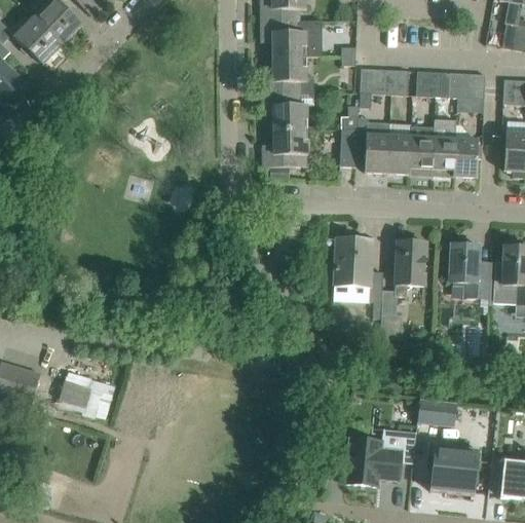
[(63,44),(82,25),(67,10),(57,0),(50,0),(35,16),(63,44)]
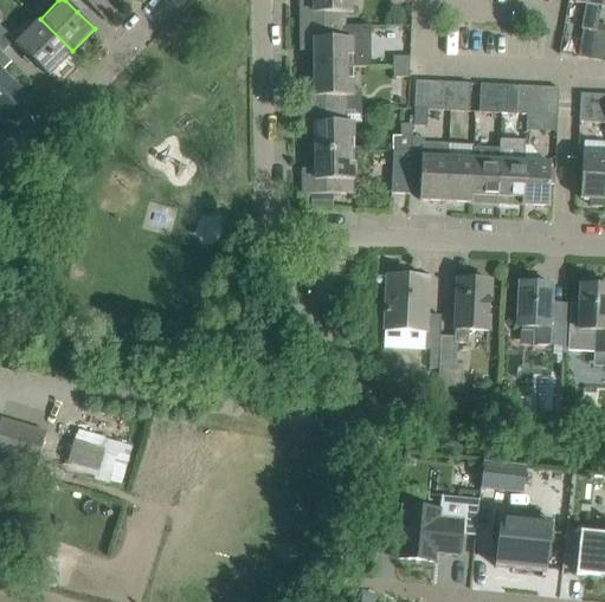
[(88,0),(105,17),(122,0),(88,0)]
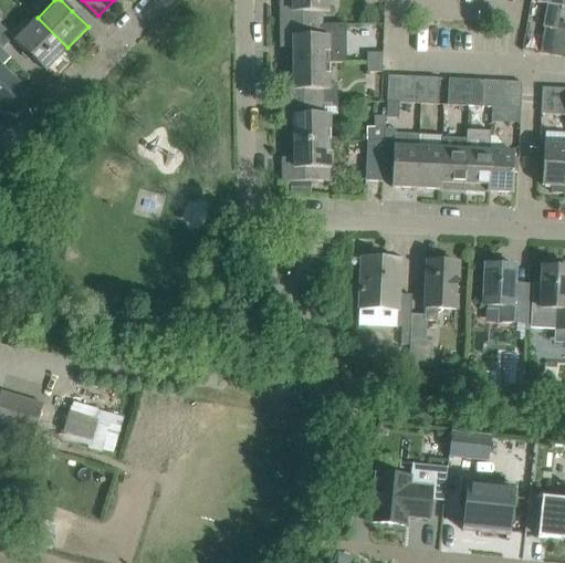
[(328,9),(328,0),(281,0),(282,22),(322,21),(321,9),(328,9)]
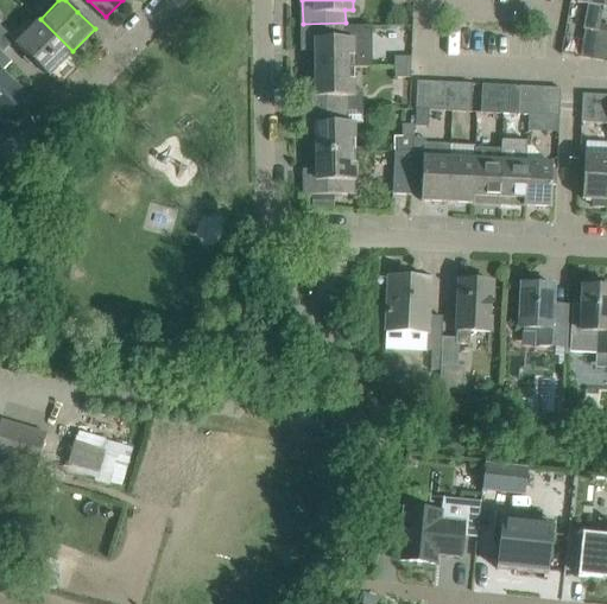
[(577,0),(588,1),(583,26),(586,26),(600,29),(601,16),(604,5),(605,0),(577,0)]
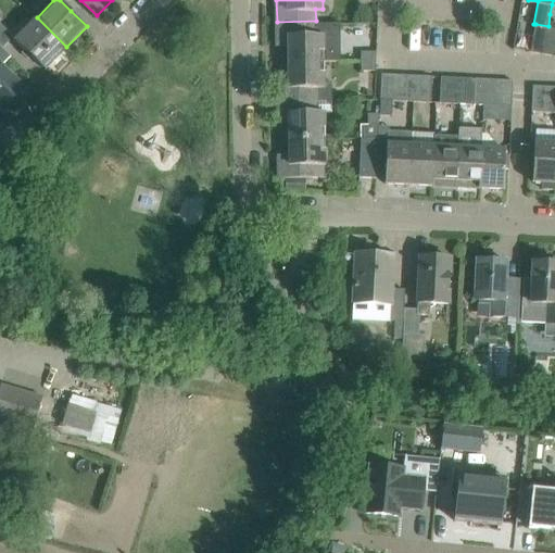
[(37,17),(16,38),(46,67),(66,47),(37,17)]
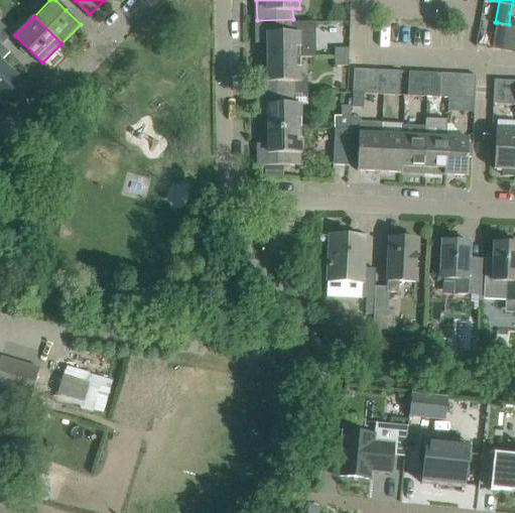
[(0,39),(3,42),(13,32),(0,19),(0,39)]
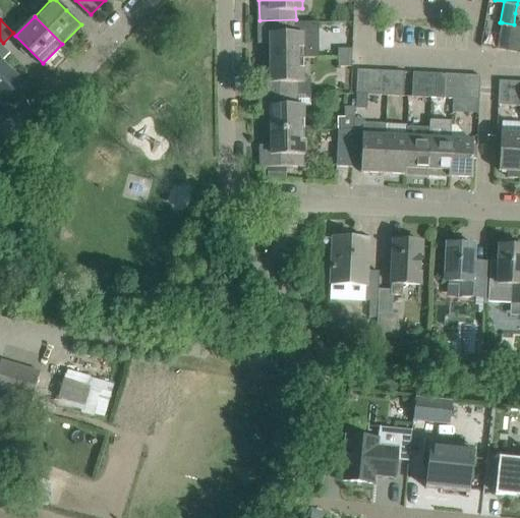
[(296,19),(260,20),(260,41),(271,41),(271,56),(303,56),(303,32),(296,32),(296,19)]
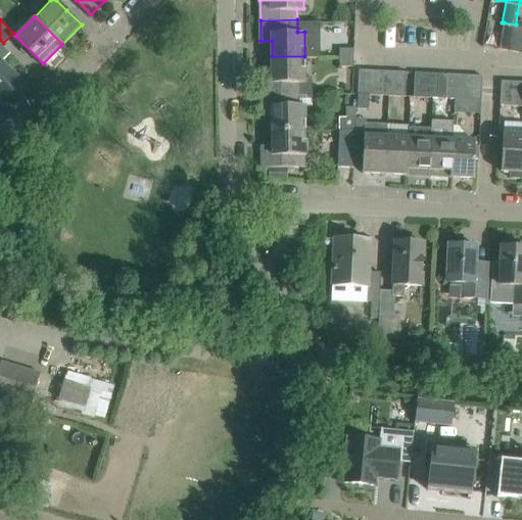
[(515,25),(504,22),(500,46),(511,49),(515,25)]
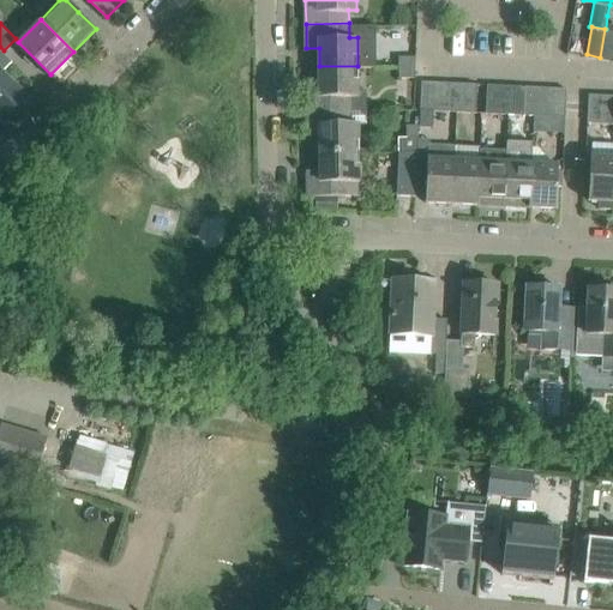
[(600,58),(612,60),(612,30),(605,29),(600,58)]
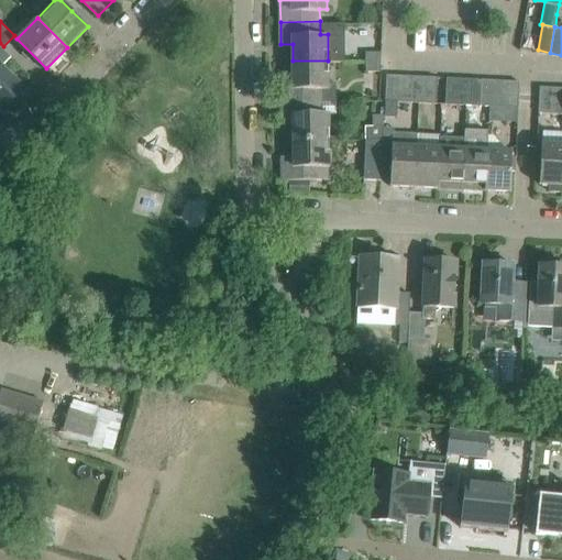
[(28,88),(11,73),(2,64),(11,54),(3,46),(0,43),(0,105),(6,110),(10,106),(14,111),(26,99),(21,95),(28,88)]
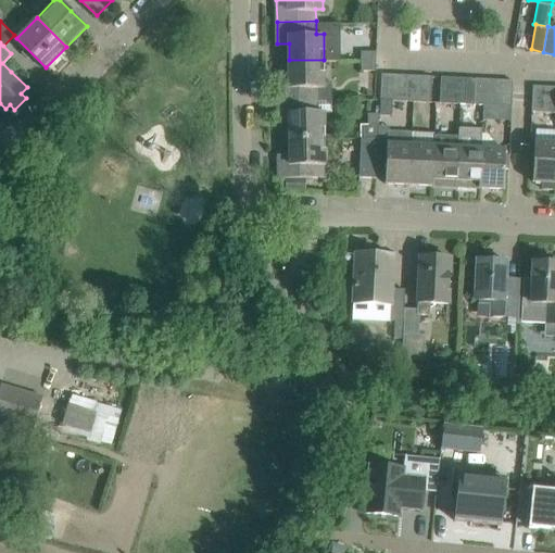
[(362,59),(376,59),(377,50),(362,50),(362,59)]
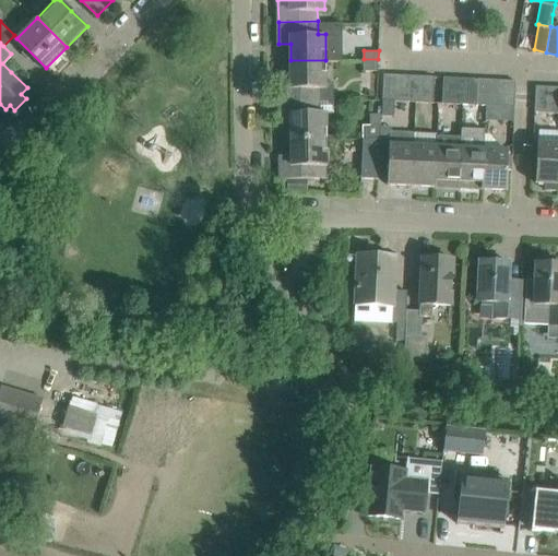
[(364,59),(364,69),(378,69),(378,59),(364,59)]
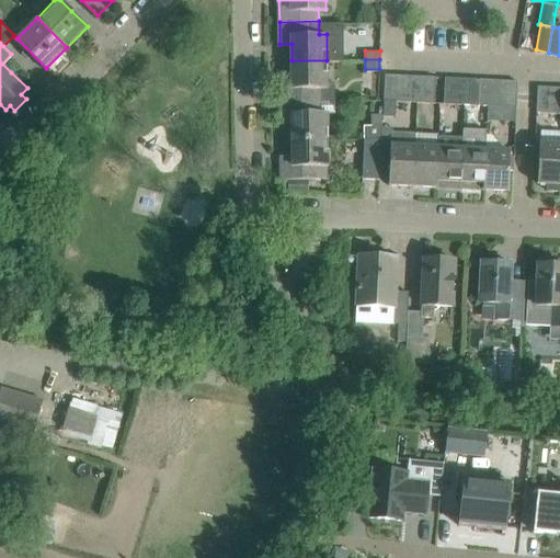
[(327,80),(327,60),(292,60),(292,77),(280,77),(280,100),(320,99),(335,99),(335,80),(327,80)]
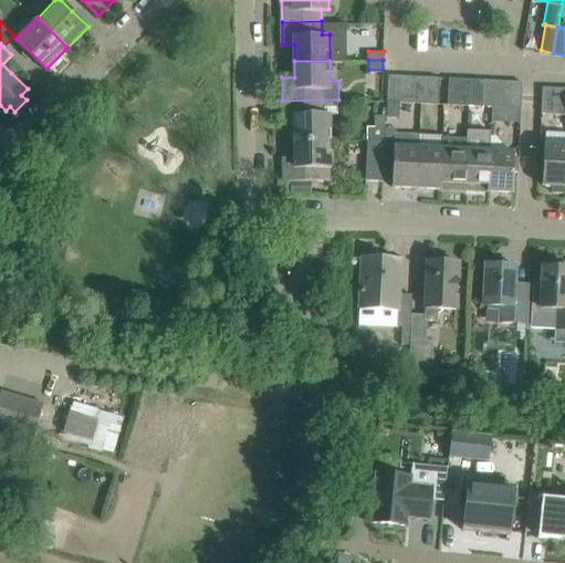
[(389,73),(387,100),(400,100),(401,74),(389,73)]
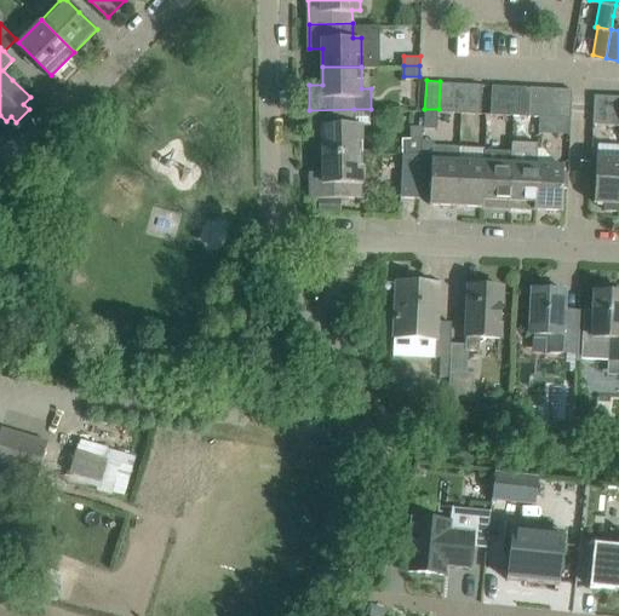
[(453,110),(454,81),(440,81),(439,109),(453,110)]
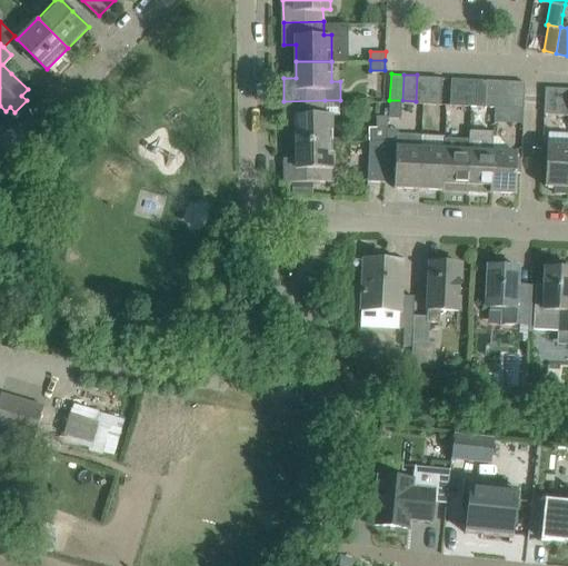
[(416,101),(424,101),(428,102),(429,76),(417,75),(416,101)]
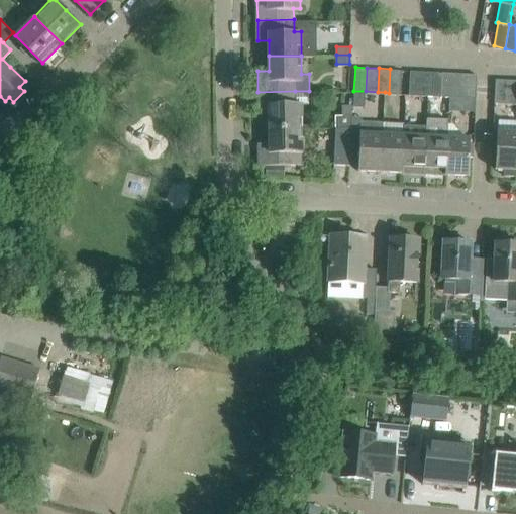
[(402,69),(390,69),(389,93),(401,93),(402,69)]
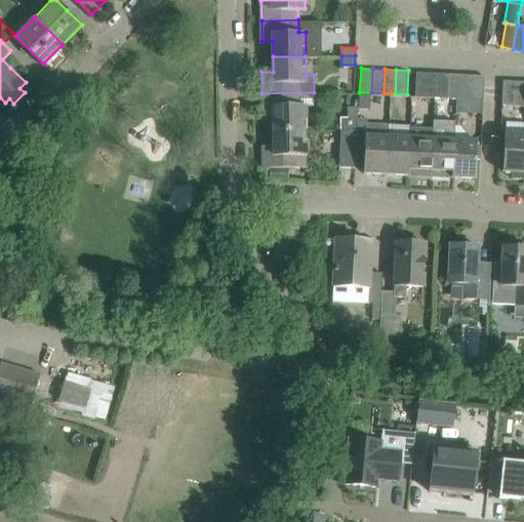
[(429,71),(416,71),(415,91),(415,95),(428,95),(429,71)]
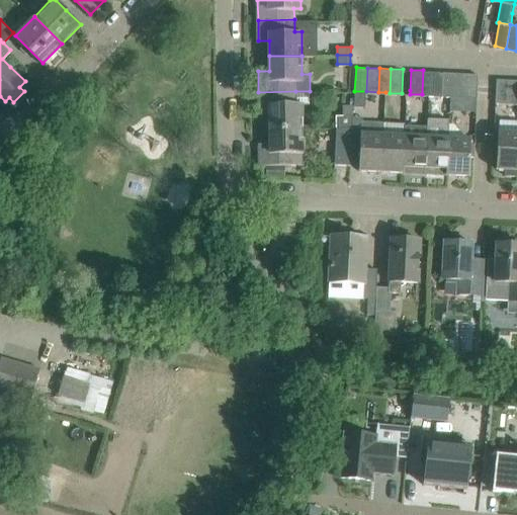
[(435,71),(423,70),(422,94),(434,95),(435,71)]
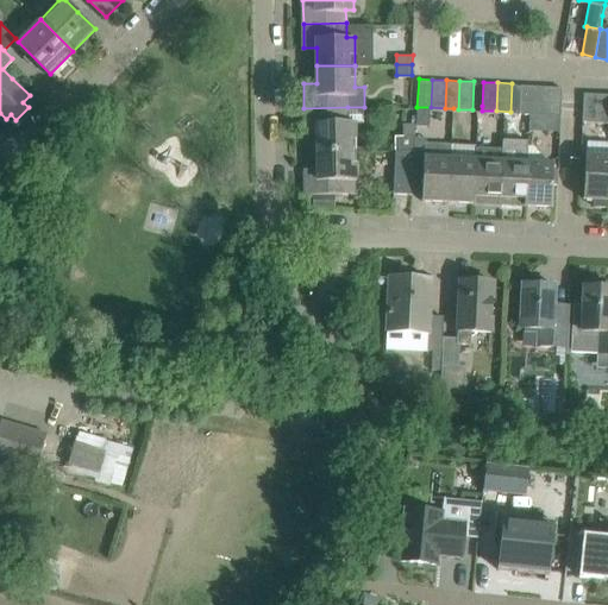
[(534,84),(521,83),(520,107),(520,112),(533,113),(534,84)]
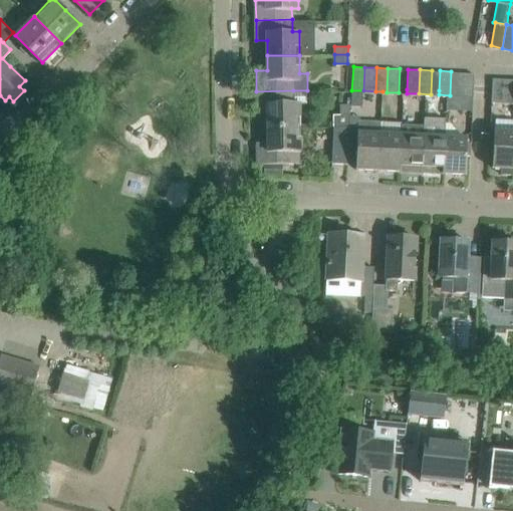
[(451,71),(450,95),(462,95),(463,71),(451,71)]
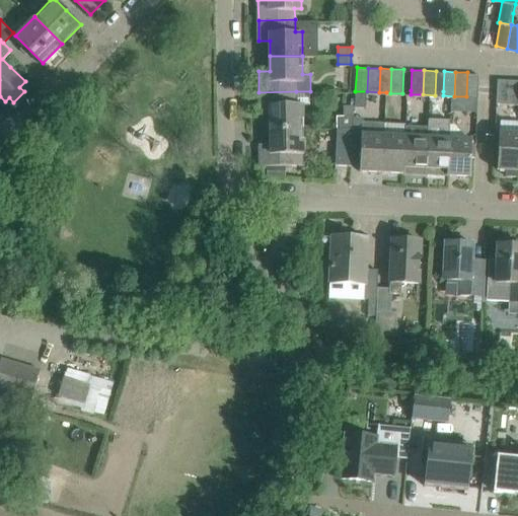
[(466,96),(478,97),(479,73),(467,72),(466,96)]
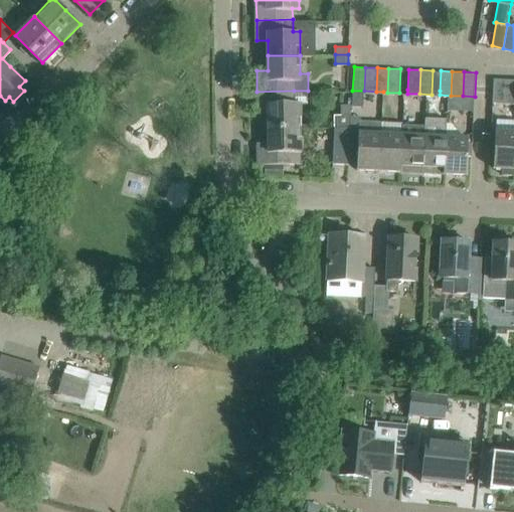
[(506,77),(494,77),(493,102),(504,102),(506,77)]
